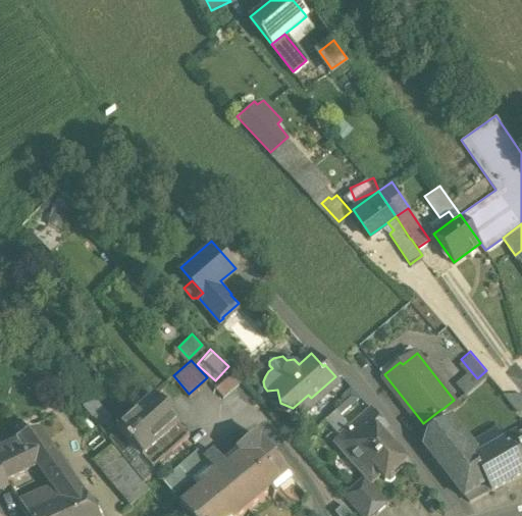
[(214,385),(222,395),(241,378),(231,369),(214,385)]
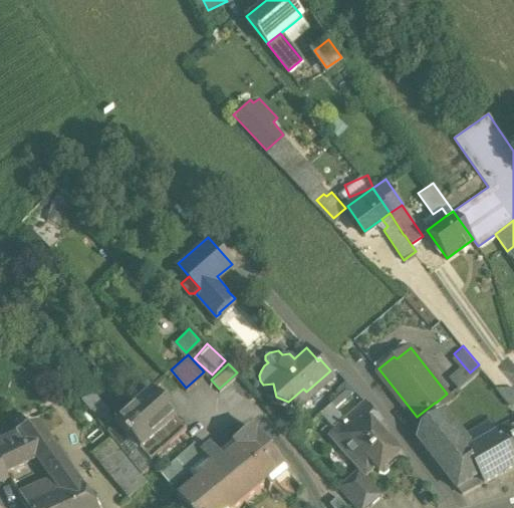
[(463,364),(451,375),(458,383),(459,382),(470,372),(463,364)]
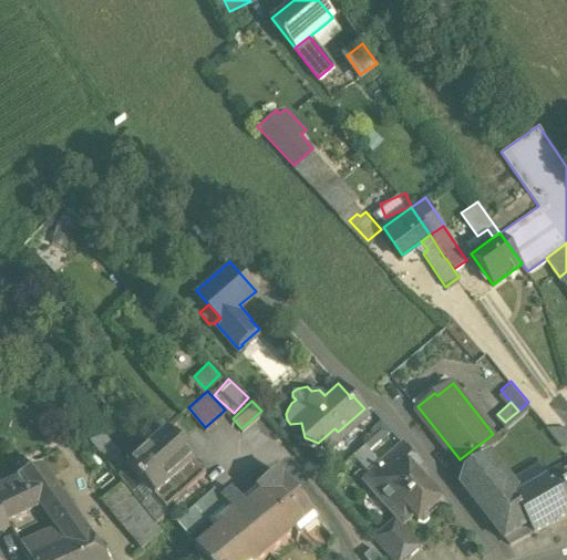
[(120,450),(101,427),(90,437),(107,459),(120,450)]
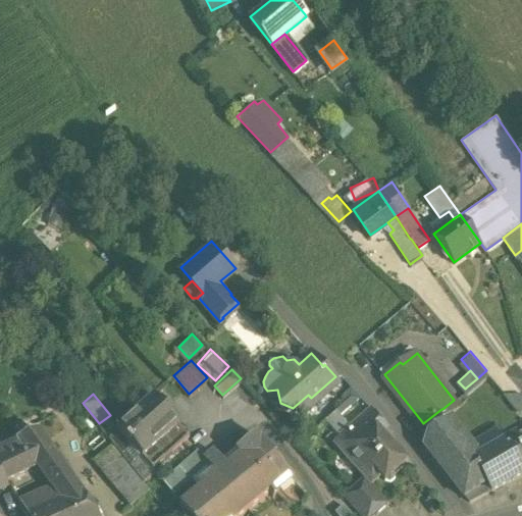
[(153,395),(117,426),(131,443),(139,452),(141,454),(177,421),(153,395)]
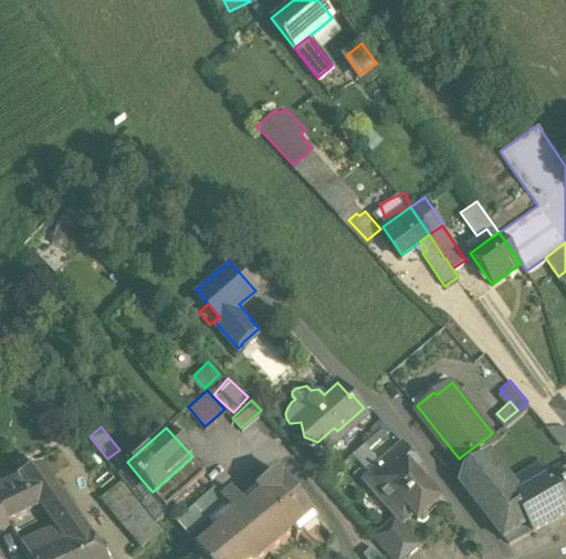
[(420,459),(405,439),(390,451),(405,468),(411,464),(412,465),(420,459)]
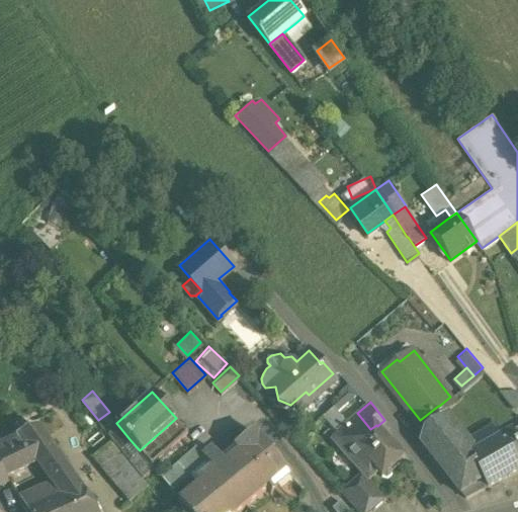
[(438,406),(420,420),(425,427),(443,412),(439,406),(438,406)]
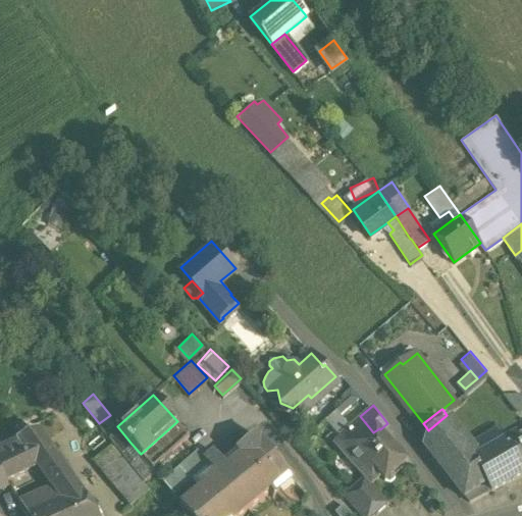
[(447,415),(428,430),(424,442),(463,493),(464,492),(484,479),(471,456),(476,453),(447,415)]
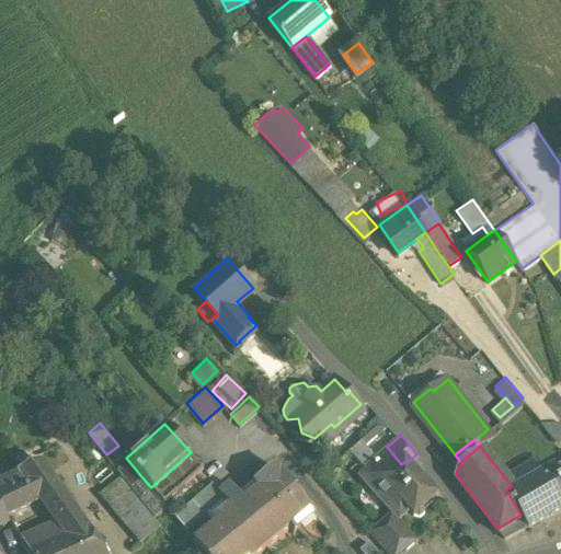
[(401,464),(387,447),(358,471),(390,507),(398,515),(408,506),(413,510),(434,492),(409,461),(408,460),(401,464)]
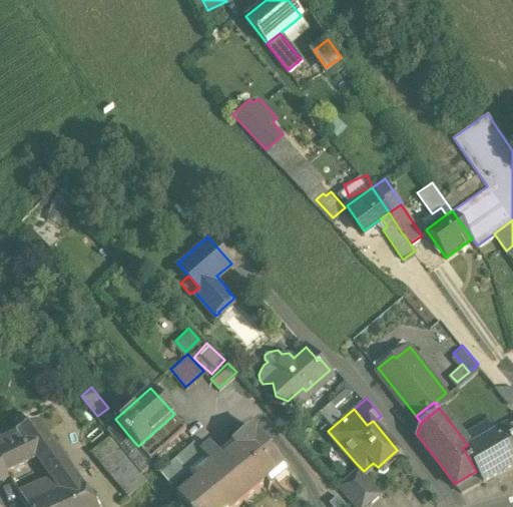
[(174,414),(138,446),(148,458),(150,457),(185,426),(174,414)]
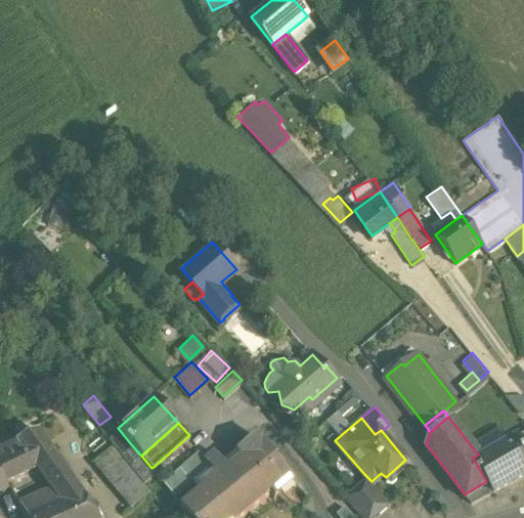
[(37,428),(0,445),(0,471),(4,480),(36,465),(40,470),(58,458),(37,428)]
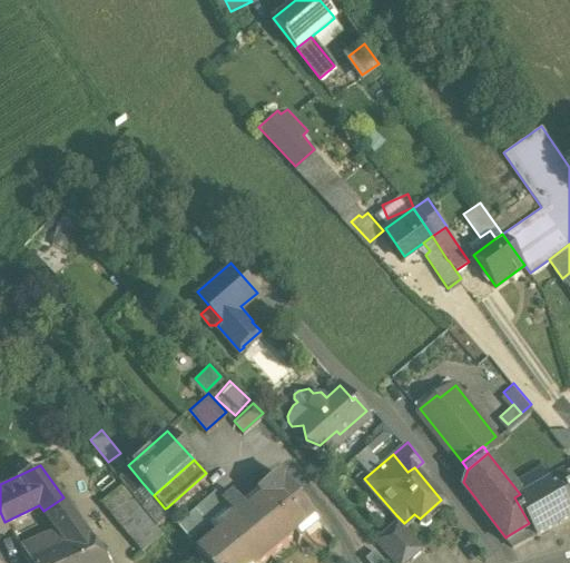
[(143,483),(128,465),(118,474),(133,493),(143,483)]
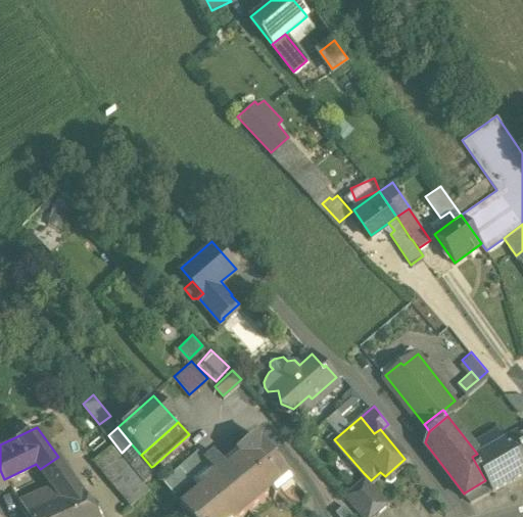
[(522,427),(512,433),(522,451),(522,427)]
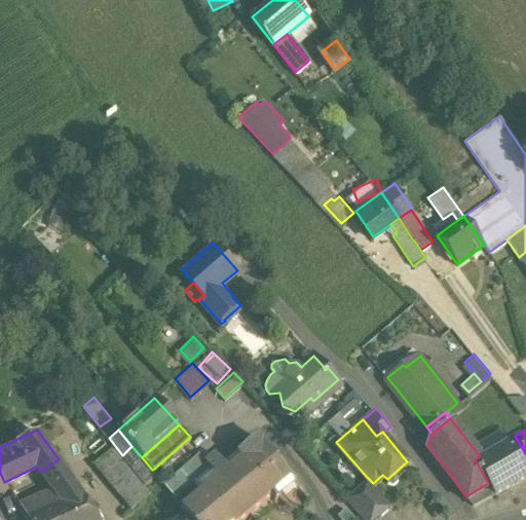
[(241,457),(181,508),(191,519),(236,519),(270,492),(274,496),(294,480),(256,435),(236,451),(241,457)]
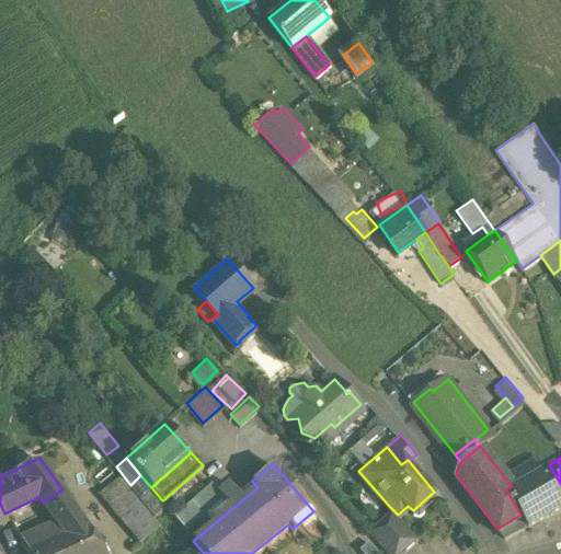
[(512,486),(506,489),(521,515),(525,522),(526,523),(560,501),(560,483),(549,464),(512,486)]
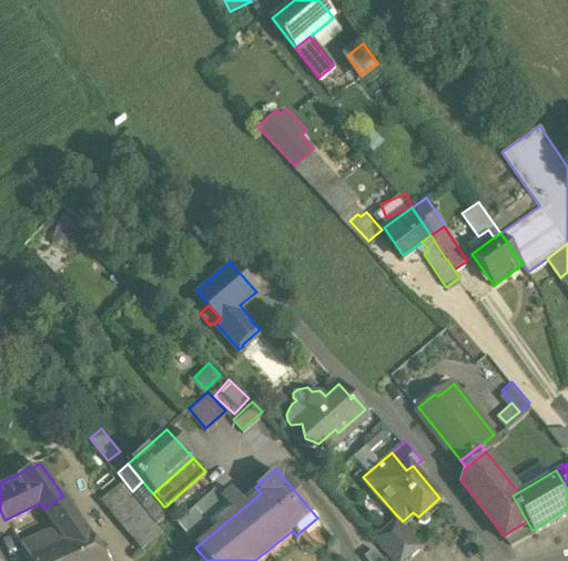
[(161,529),(121,479),(100,497),(138,547),(161,529)]
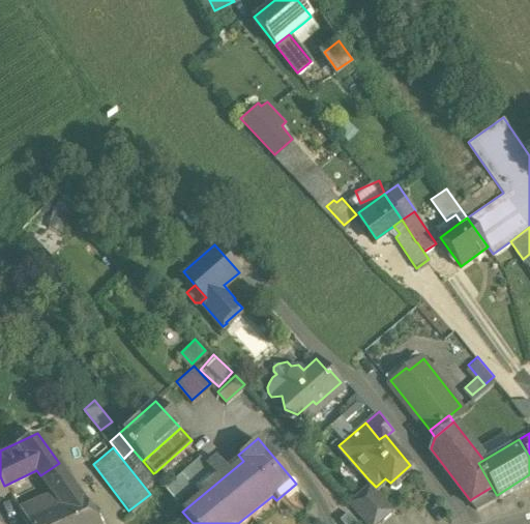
[(155,472),(153,473),(143,461),(141,459),(130,468),(145,487),(158,476),(155,472)]
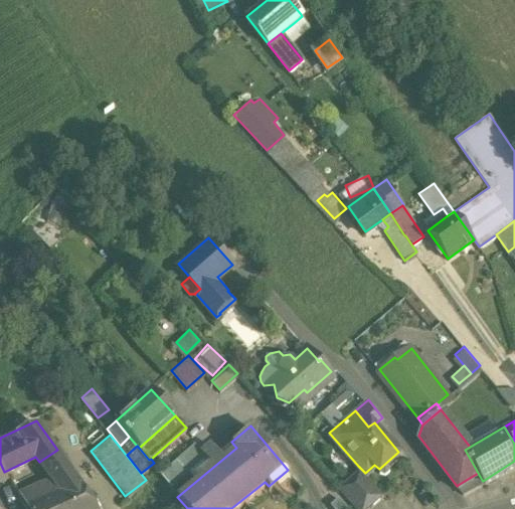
[(73,472),(57,450),(39,462),(50,478),(55,484),(73,472)]
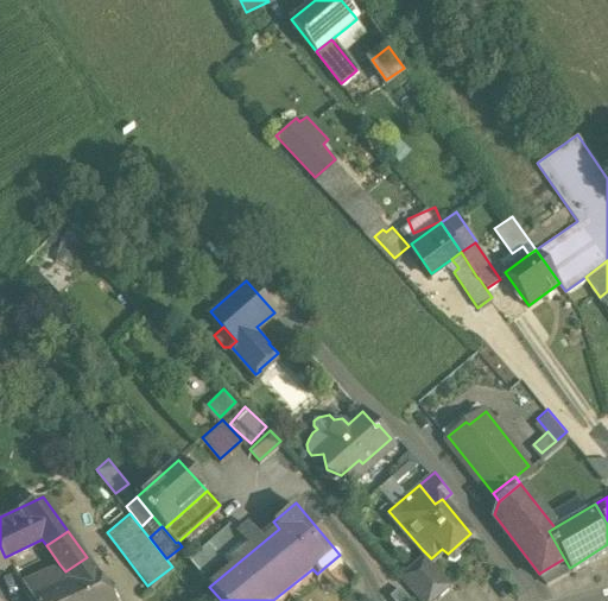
[(431,558),(423,550),(398,573),(422,599),(432,588),(438,594),(451,582),(431,558)]
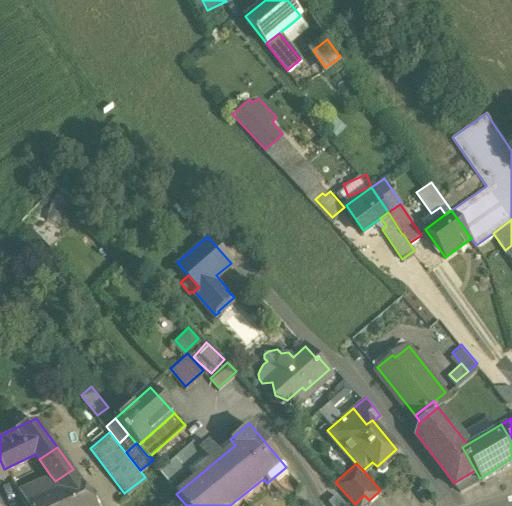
[(73,469),(55,481),(60,489),(78,476),(73,469)]
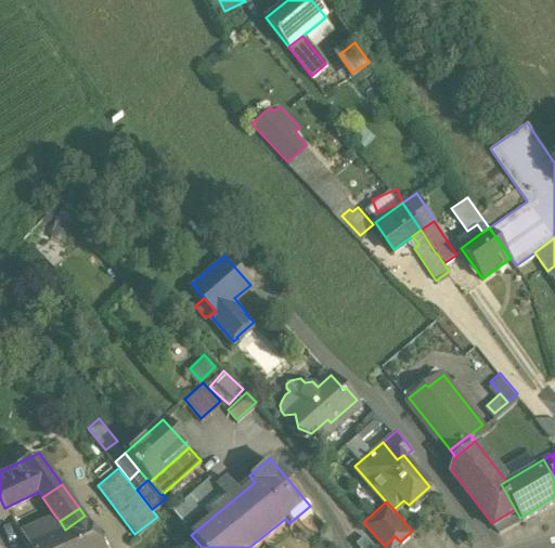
[(515,509),(493,522),(498,527),(519,517),(515,509)]
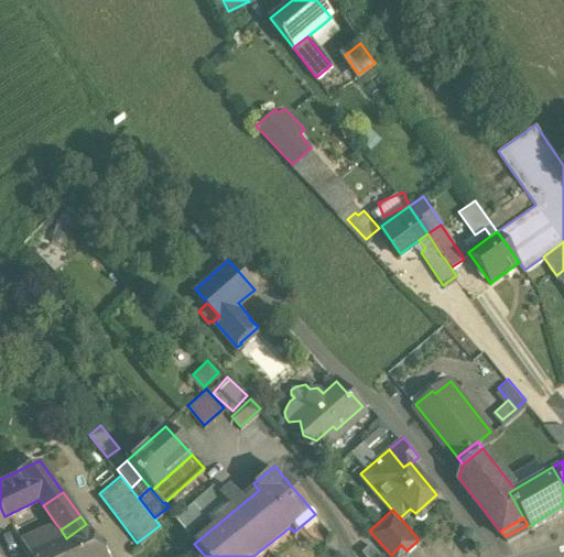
[(55,523),(22,539),(31,556),(38,556),(66,538),(61,530),(55,523)]
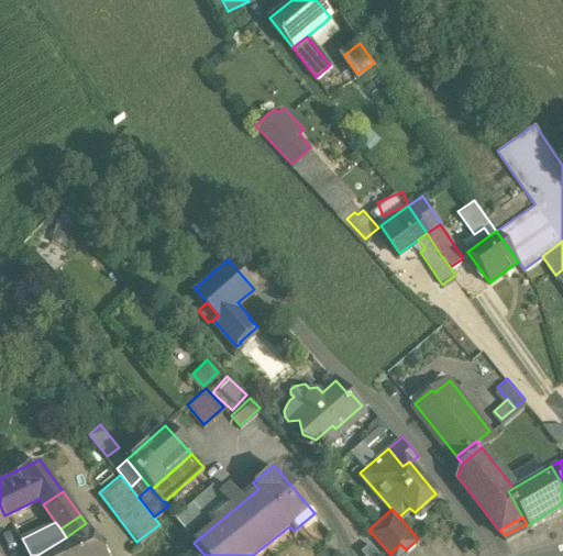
[(109,555),(86,523),(66,537),(37,555),(109,555)]
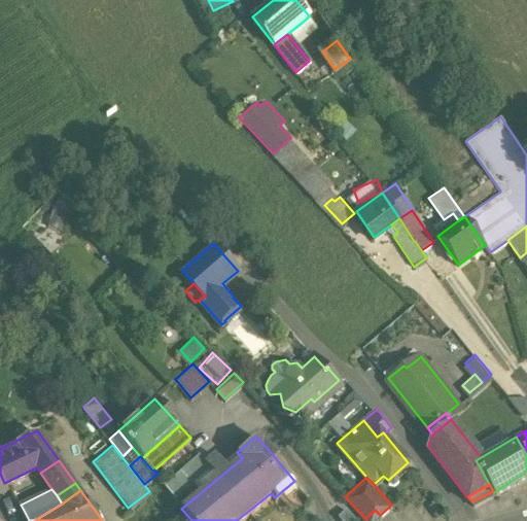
[(354,520),(357,519),(347,507),(339,514),(344,520),(354,520)]
